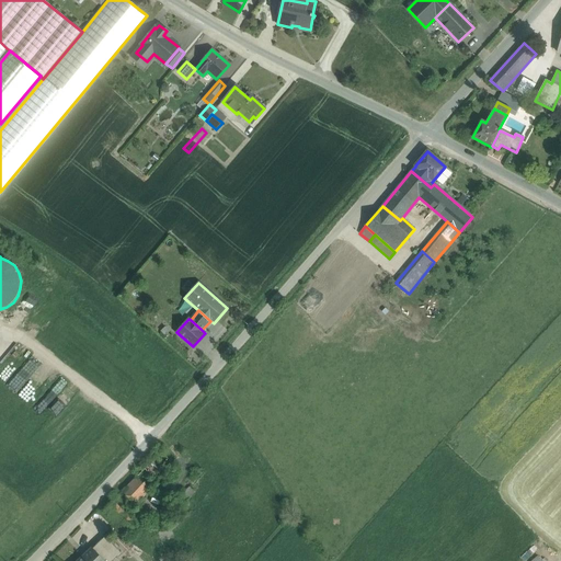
[(160,451),(123,492),(136,505),(157,483),(162,488),(171,479),(165,473),(174,465),(160,451)]
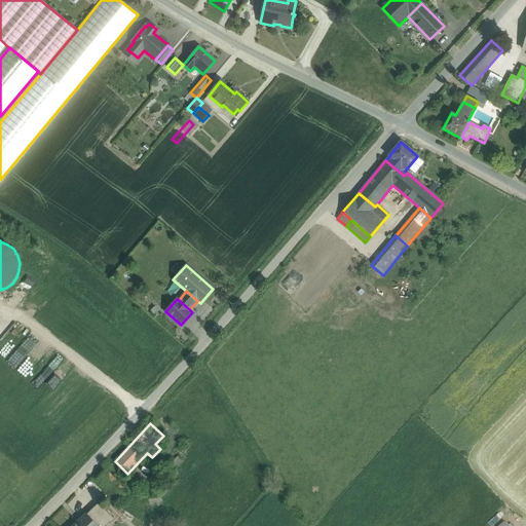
[(177,457),(168,467),(173,472),(182,461),(177,457)]
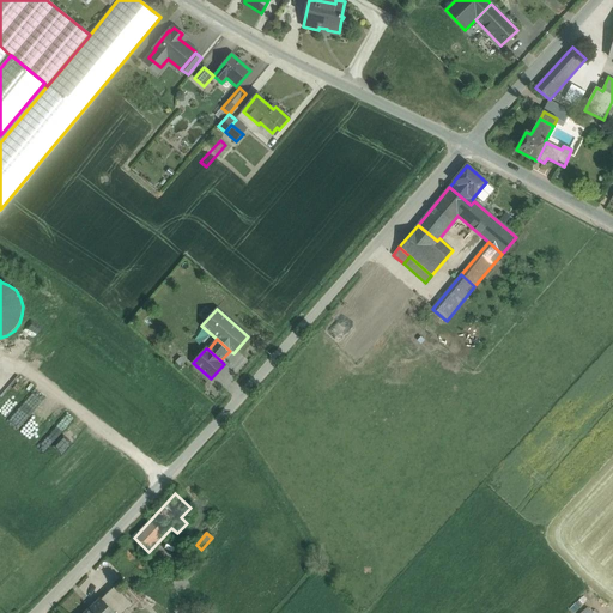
[(171,557),(159,545),(151,554),(163,565),(171,557)]
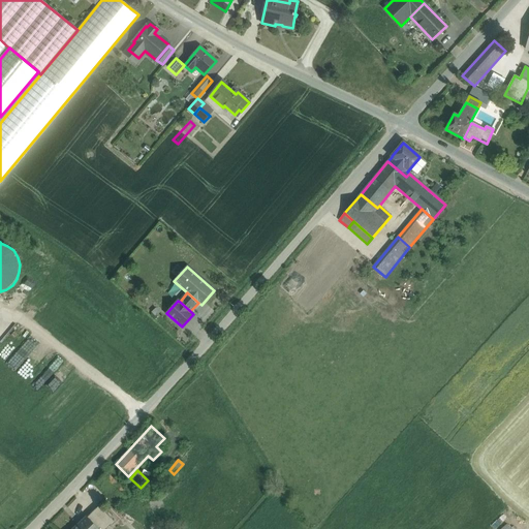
[(87,518),(98,528),(105,528),(114,522),(99,506),(87,518)]
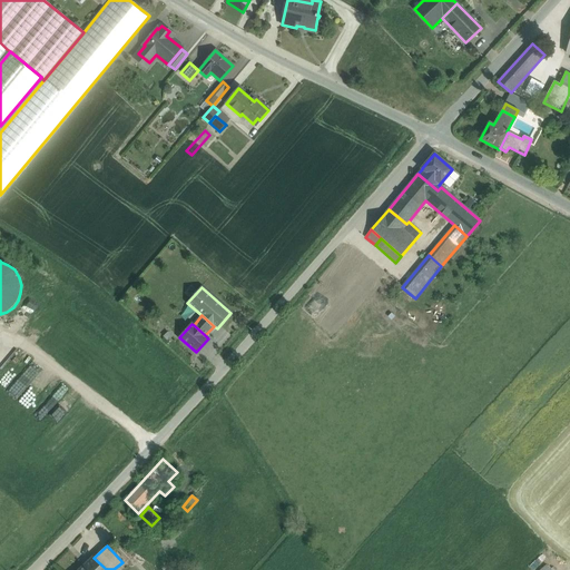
[(531,569),(536,569),(548,562),(543,554),(528,564),(531,569)]
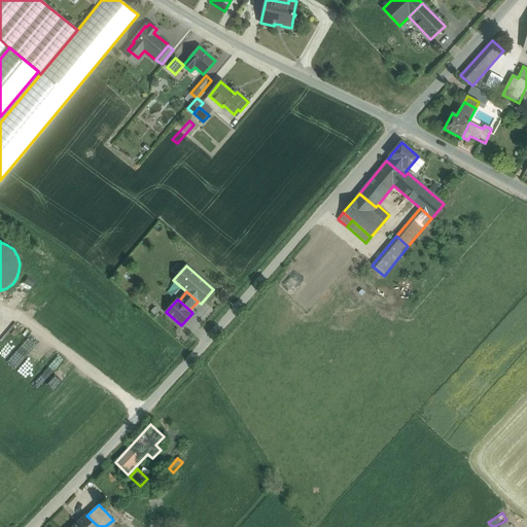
[(98,526),(86,516),(74,526),(98,526)]
